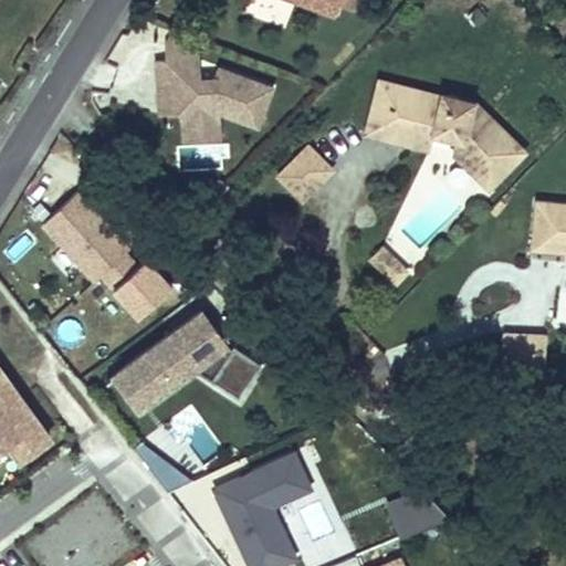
[(286,0),(325,16),(331,0),(286,0)]
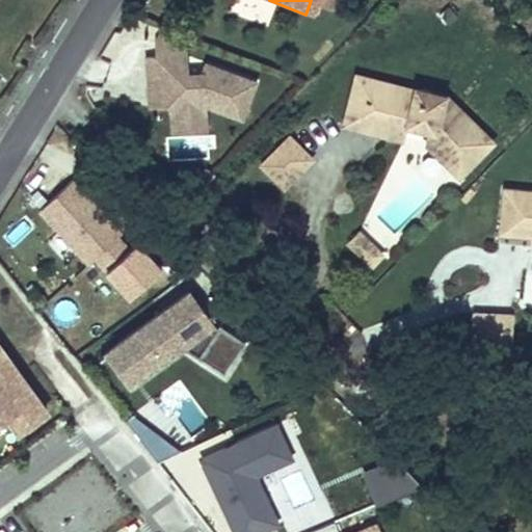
[(188,36),(162,25),(155,38),(155,55),(144,55),(149,108),(169,107),(171,133),(209,130),(207,107),(244,121),(258,79),(206,60),(202,70),(189,71),(188,36)]
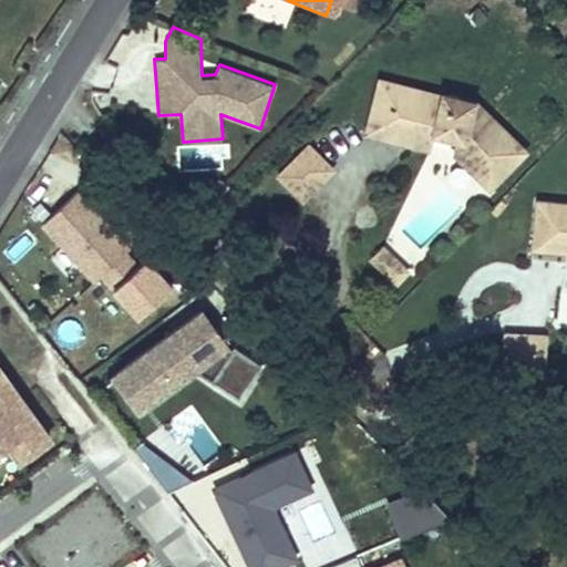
[(359,131),(390,138),(393,123),(423,130),(445,134),(443,151),(482,188),(518,152),(461,96),(371,76),(359,131)]
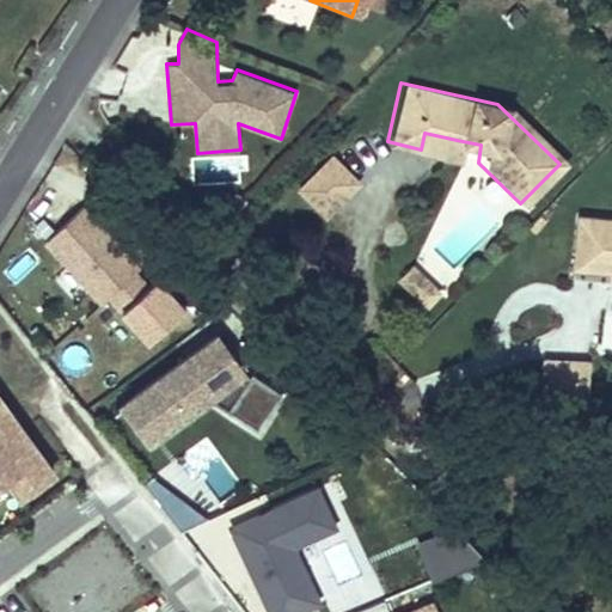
[(454,157),(457,140),(424,133),(421,150),(454,157)]
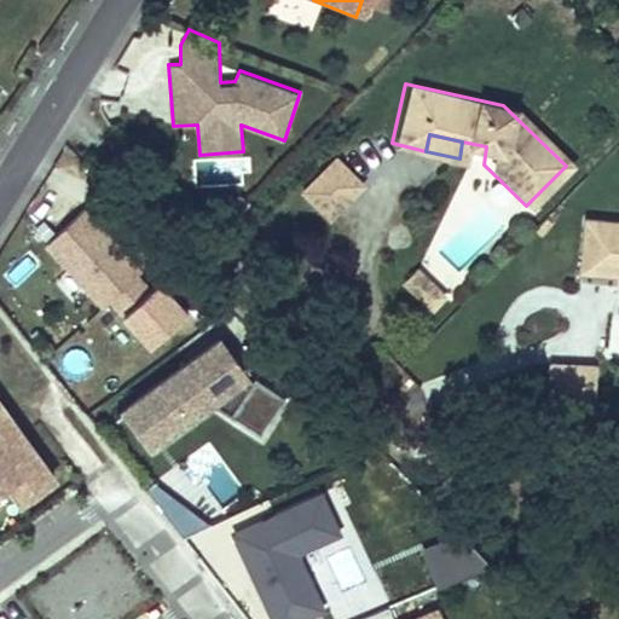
[(333,219),(365,184),(339,158),(306,194),(307,194),(333,219)]
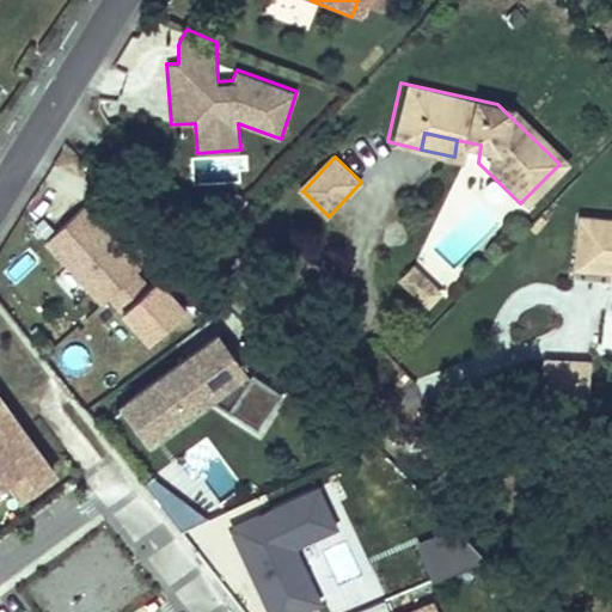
[(135,270),(122,255),(120,257),(101,237),(103,234),(80,209),(43,244),(98,304),(106,298),(132,274),(135,270)]
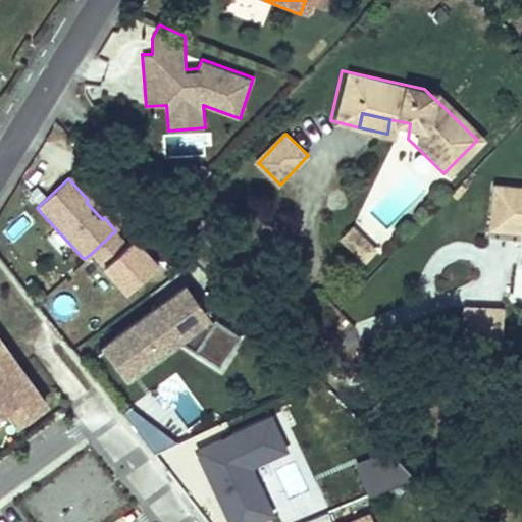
[(485,228),(516,231),(521,231),(521,187),(489,185),(485,228)]
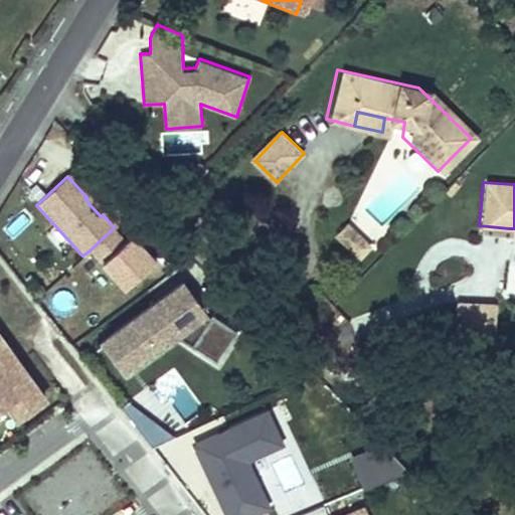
[(363,239),(347,223),(336,235),(352,250),(363,239)]
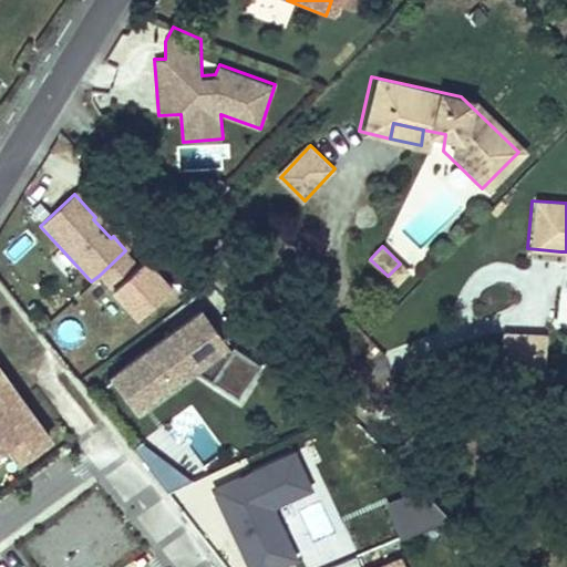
[(136,317),(168,287),(143,259),(134,267),(122,254),(99,276),(136,317)]
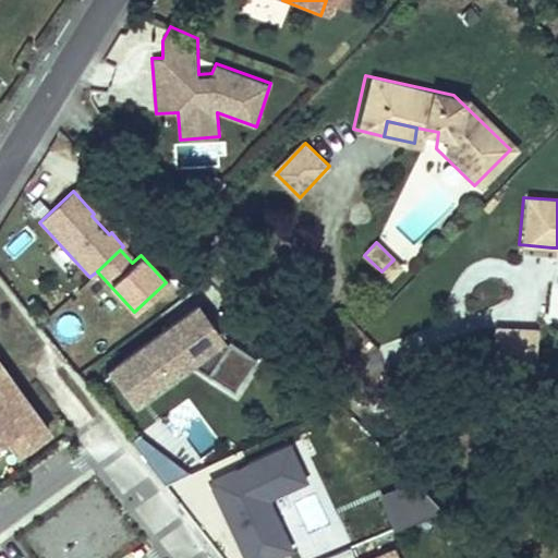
[(389,278),(401,266),(393,259),(381,271),(389,278)]
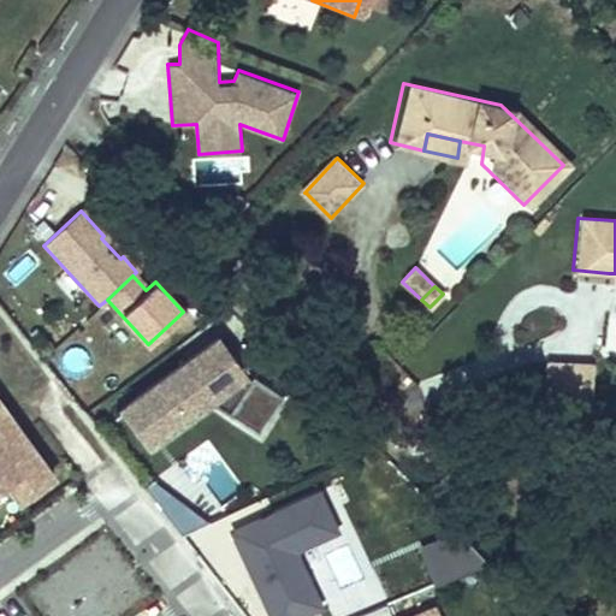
[(254,379),(220,335),(119,408),(150,450),(215,403),(258,434),(282,397),(254,379)]
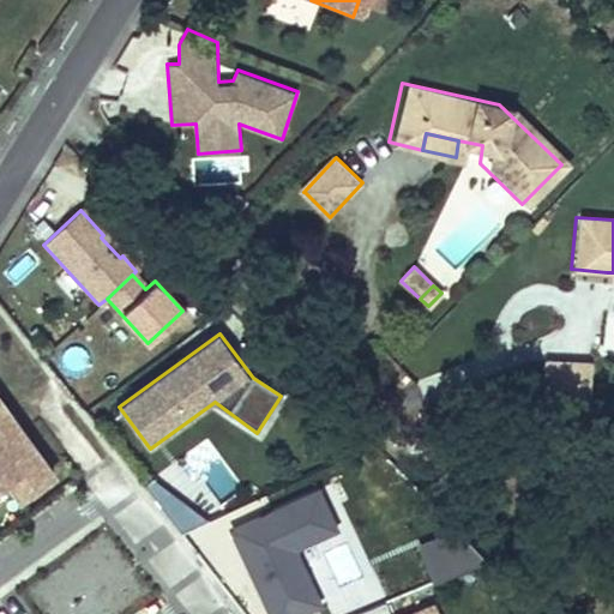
[(582,366),(541,365),(540,402),(581,403),(582,366)]
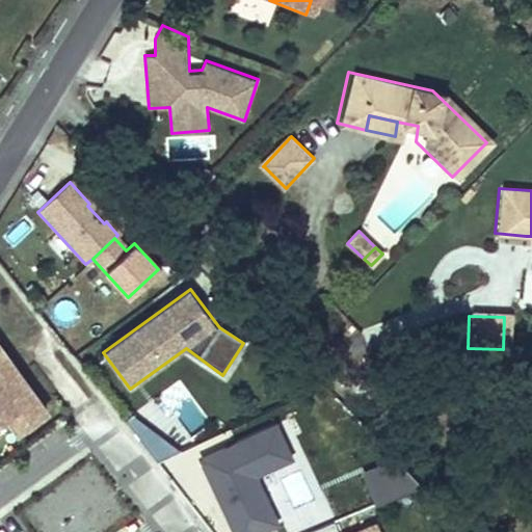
[(0,437),(41,409),(0,352),(0,437)]
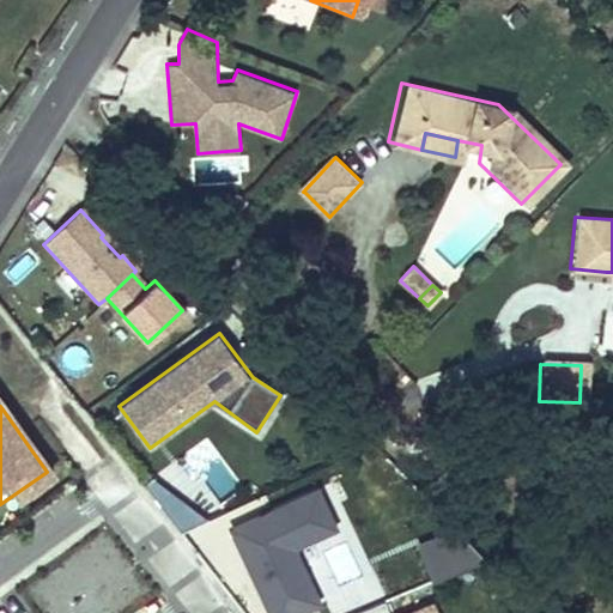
[(138,480),(175,528),(202,515),(149,472),(138,480)]
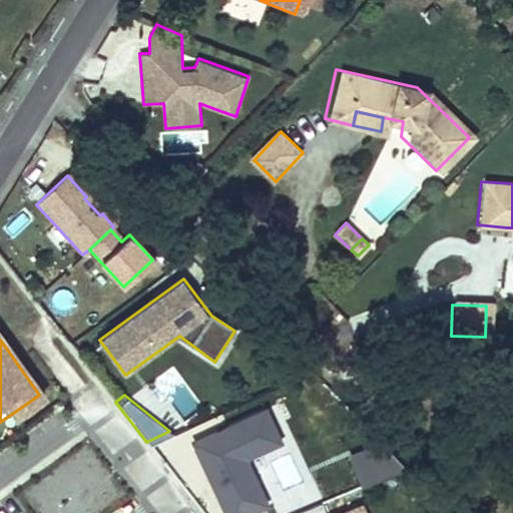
[(262,404),(189,438),(223,512),(234,512),(263,500),(240,455),(278,438),(262,404)]
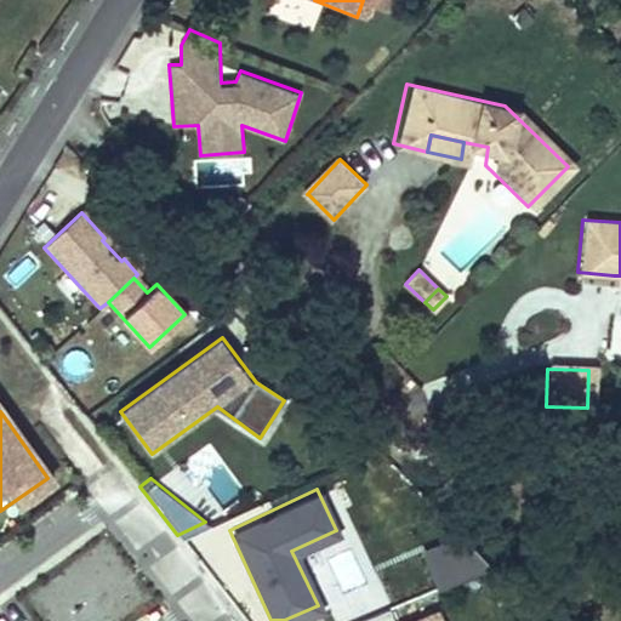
[(468,528),(421,550),(438,586),(485,564),(468,528)]
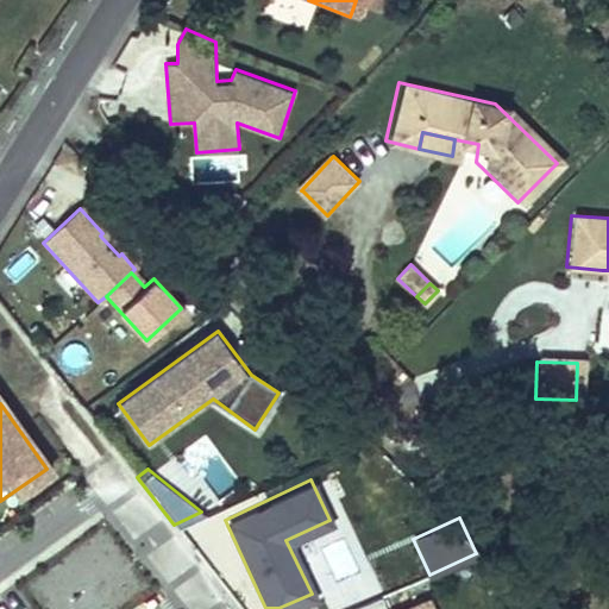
[(394,608),(383,608),(377,594),(343,608),(431,608),(425,595),(394,608)]
